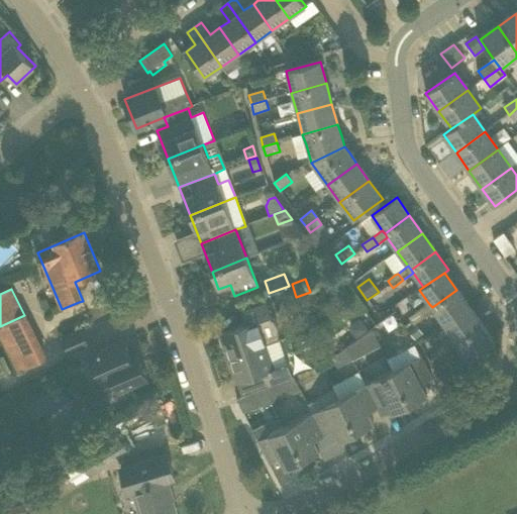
[(432,307),(434,310),(445,325),(470,307),(456,290),(432,307)]
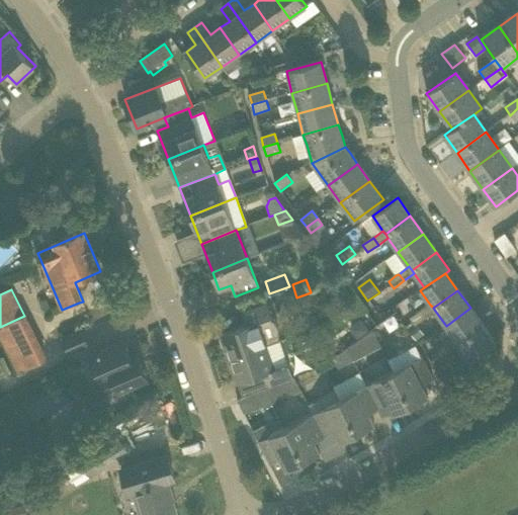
[(435,311),(433,308),(430,305),(420,312),(424,319),(435,311)]
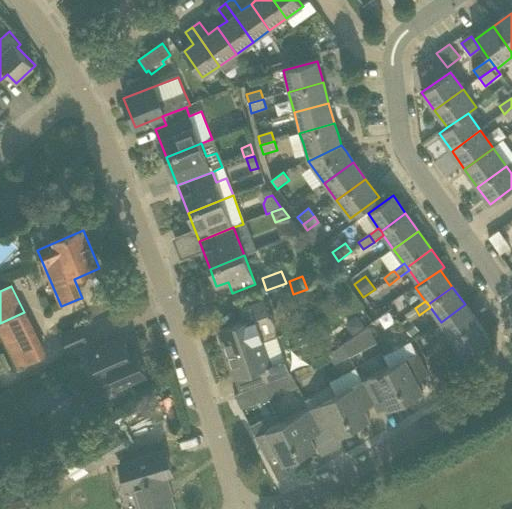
[(273,322),(268,316),(263,302),(239,311),(243,324),(217,332),(225,356),(263,343),(276,338),(276,333),(273,322)]
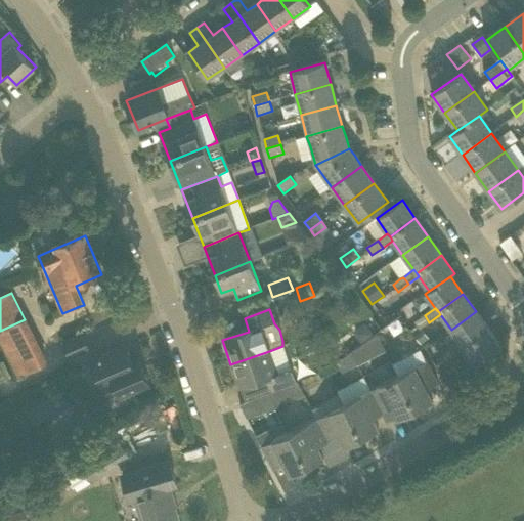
[(461,344),(464,348),(489,330),(476,311),(451,330),(461,344)]
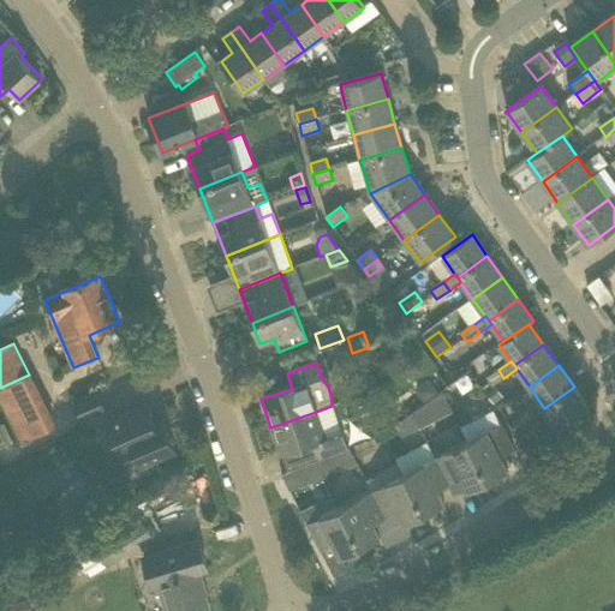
[(499,370),(487,378),(490,383),(493,387),(503,378),(499,370)]
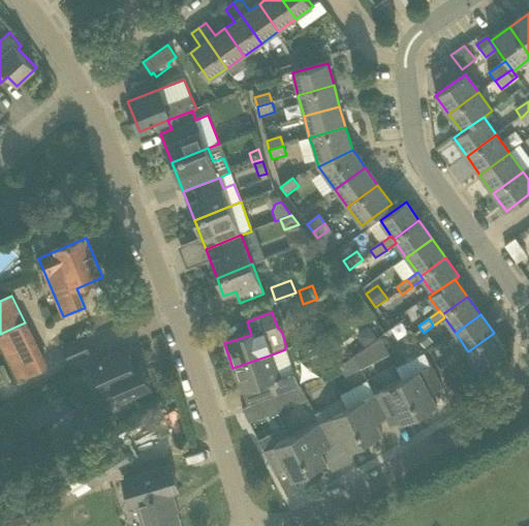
[(360,341),(365,348),(366,347),(377,339),(368,327),(360,334),(360,341)]
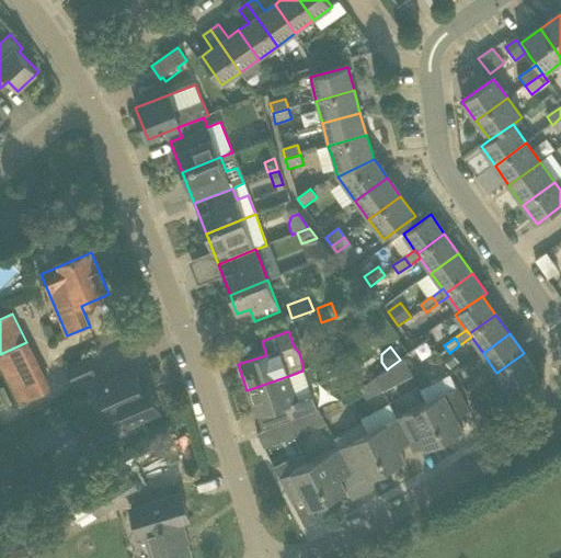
[(496,373),(499,375),(511,391),(538,373),(524,353),(496,373)]
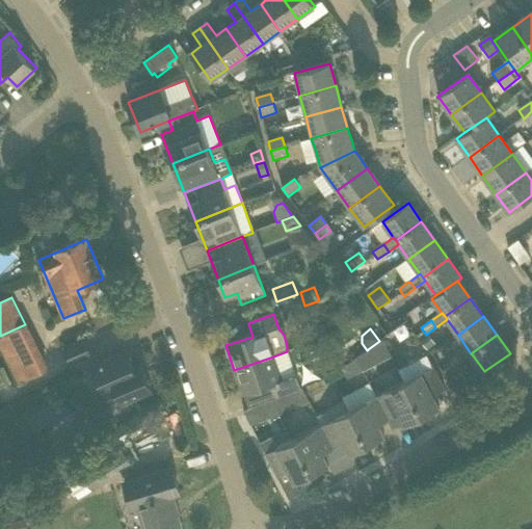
[(436,344),(429,336),(421,342),(427,350),(436,344)]
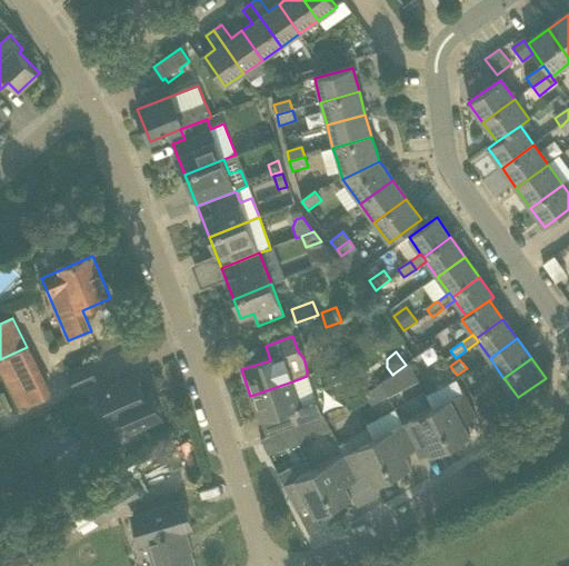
[(68,374),(76,393),(99,383),(90,364),(68,374)]
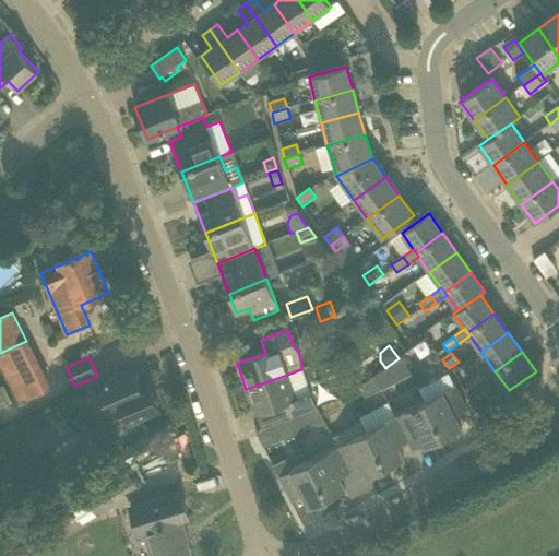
[(7,381),(19,404),(51,388),(40,365),(7,381)]
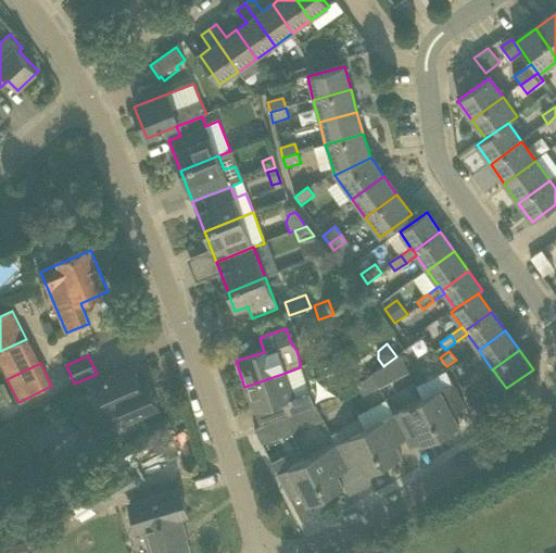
[(373,374),(377,382),(389,376),(384,365),(383,366),(373,374)]
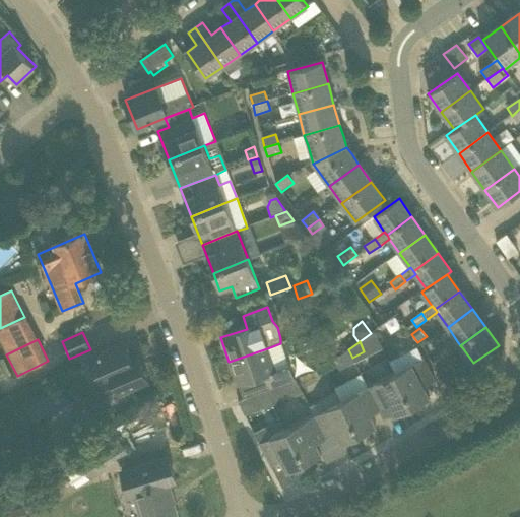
[(457,341),(447,348),(452,356),(462,347),(460,345),(457,341)]
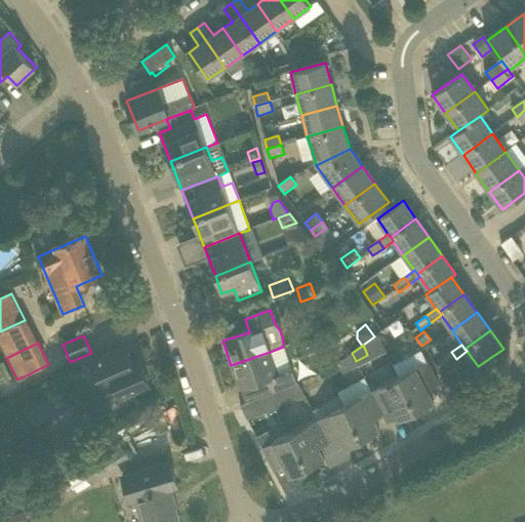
[(90,363),(97,379),(108,375),(118,400),(151,387),(139,360),(132,363),(126,348),(90,363)]
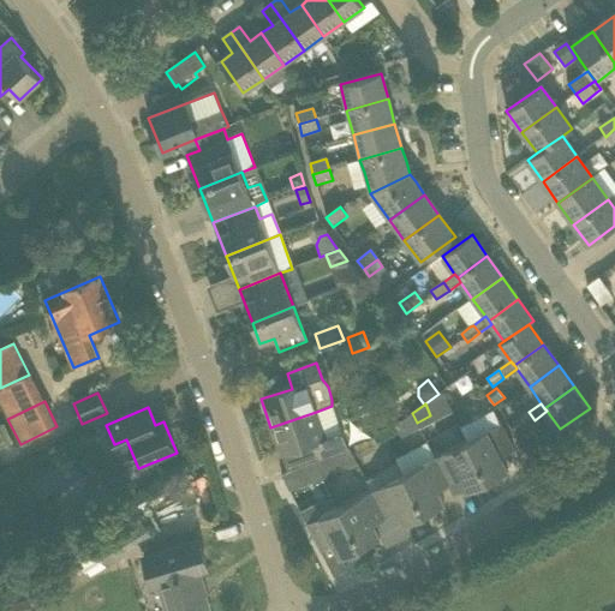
[(326,438),(316,412),(270,427),(281,457),(286,456),(291,471),(332,456),(347,451),(341,433),(326,438)]
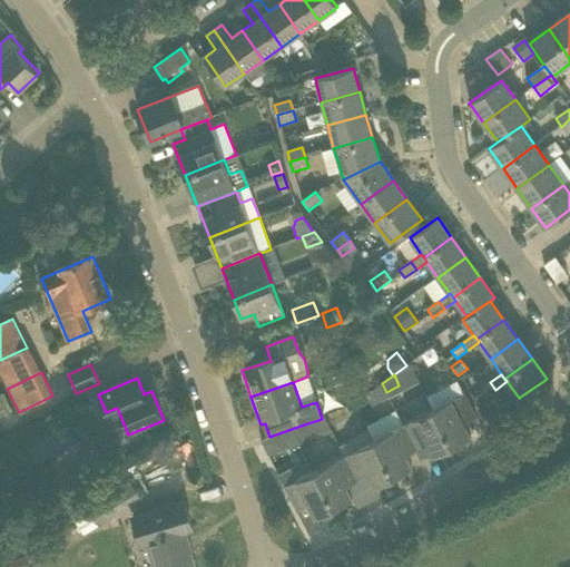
[(465,424),(477,419),(463,394),(457,382),(426,398),(433,410),(452,447),(471,437),(465,424)]
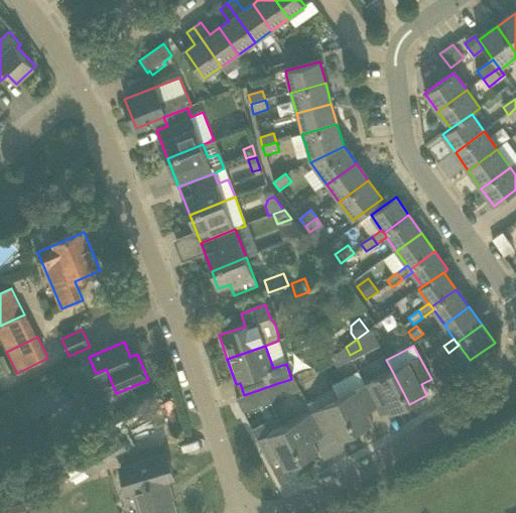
[(443,346),(433,353),(437,357),(438,360),(448,353),(443,346)]
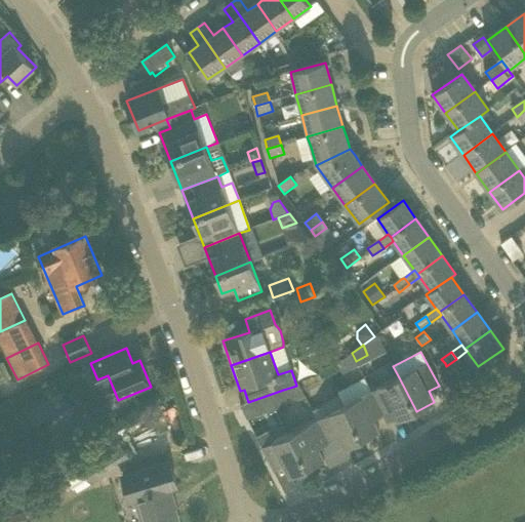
[(358,366),(356,361),(352,353),(337,364),(342,374),(358,366)]
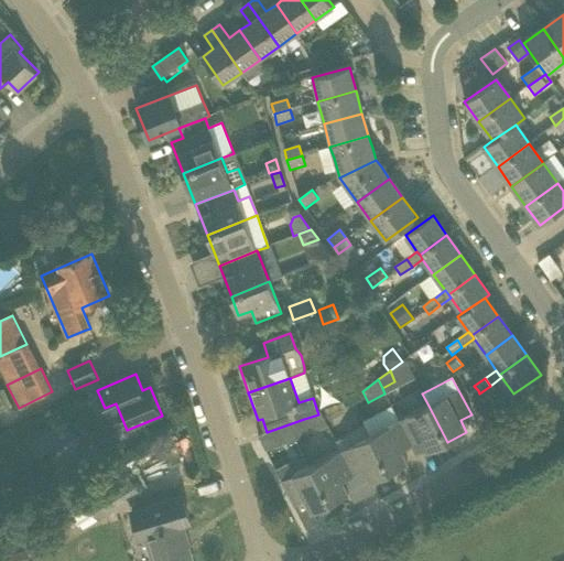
[(399,421),(411,446),(415,455),(429,449),(430,451),(447,442),(429,406),(399,421)]
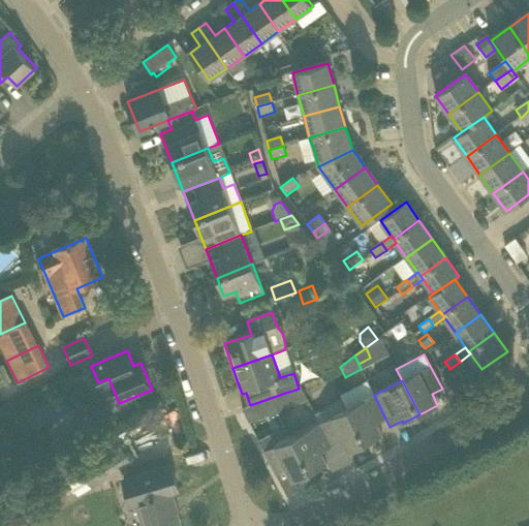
[(285,393),(272,398),(277,410),(288,404),(289,400),(285,393)]
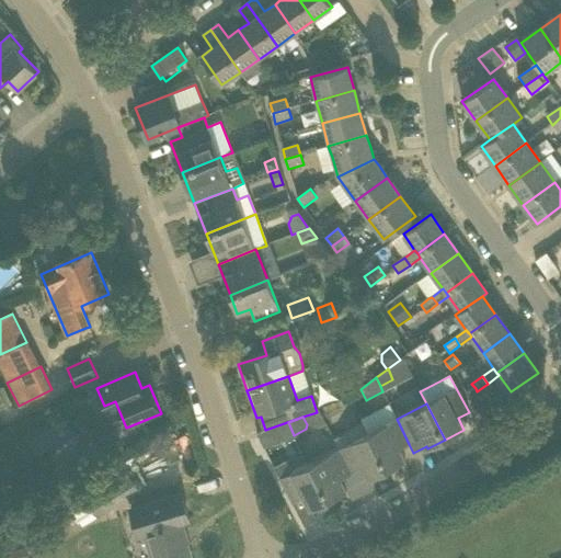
[(397,419),(368,433),(387,470),(405,460),(399,448),(409,444),(397,419)]
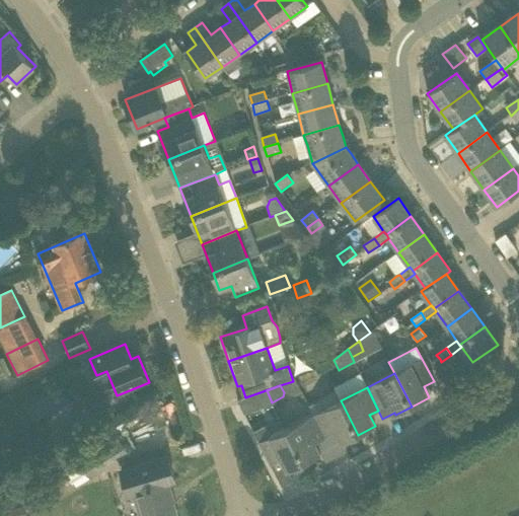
[(342,443),(358,435),(341,400),(336,392),(308,407),(313,416),(325,438),(336,433),(342,443)]
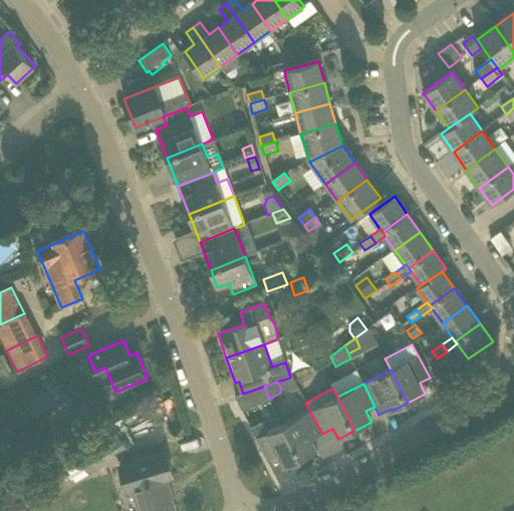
[(252,394),(240,399),(245,411),(256,406),(252,394)]
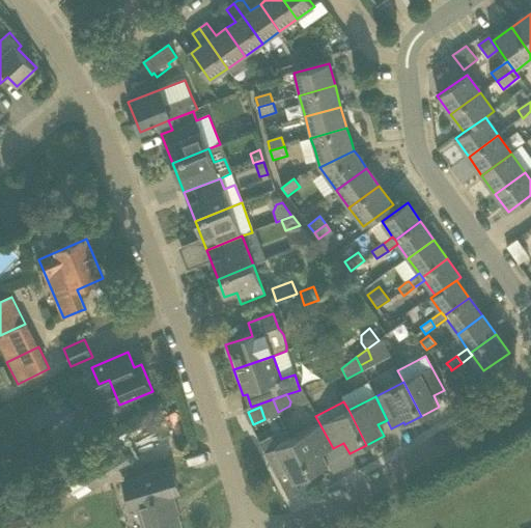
[(294,440),(311,473),(329,465),(323,453),(333,448),(320,425),(294,440)]
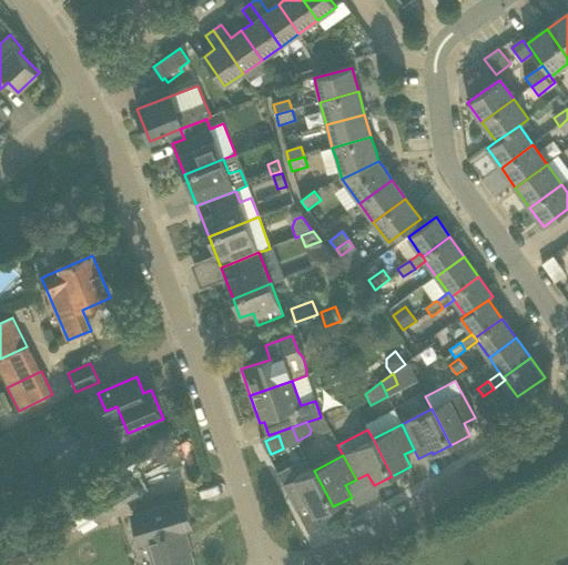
[(141,500),(127,476),(134,474),(133,464),(123,465),(124,473),(82,500),(99,526),(141,500)]
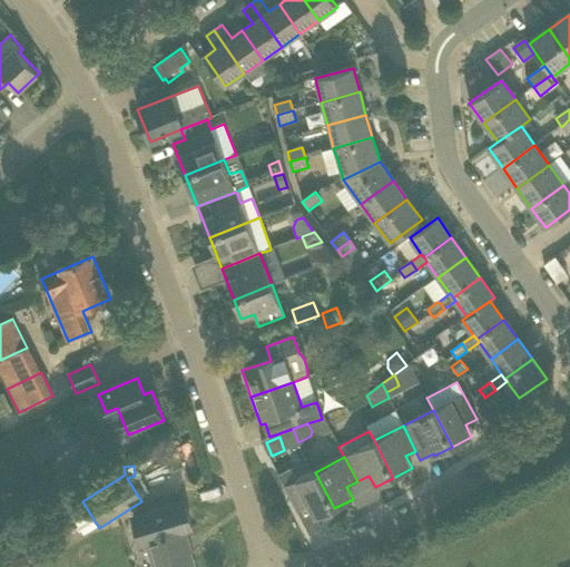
[(278,476),(298,512),(310,506),(316,518),(334,508),(315,472),(296,481),(291,469),(278,476)]
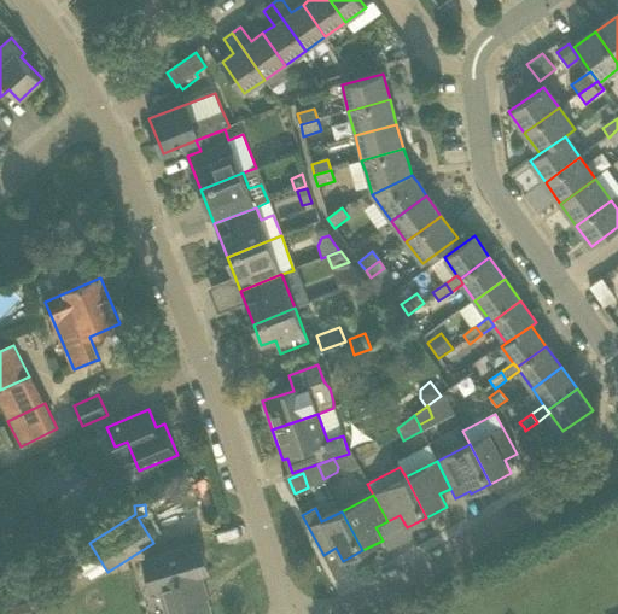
[(66,515),(56,525),(70,542),(81,533),(66,515)]
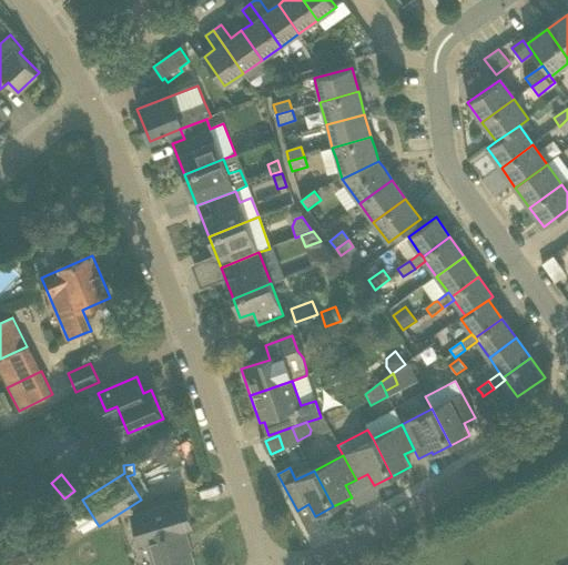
[(73,518),(81,513),(75,504),(68,511),(73,518)]
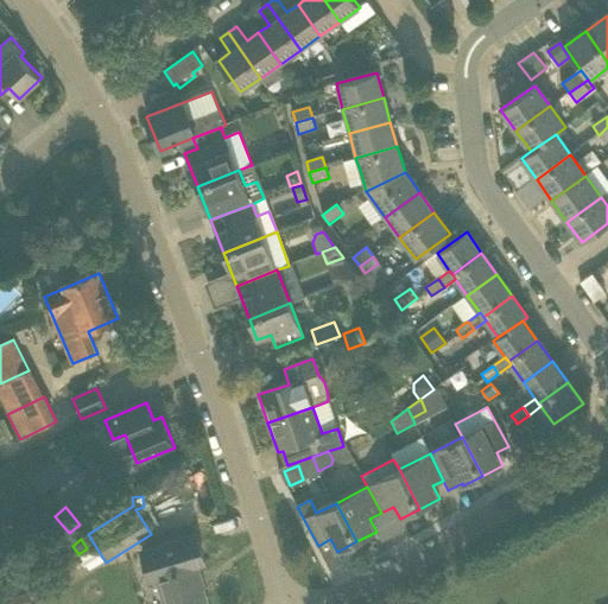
[(182,568),(177,551),(154,558),(168,603),(203,603),(198,584),(195,565),(182,568)]
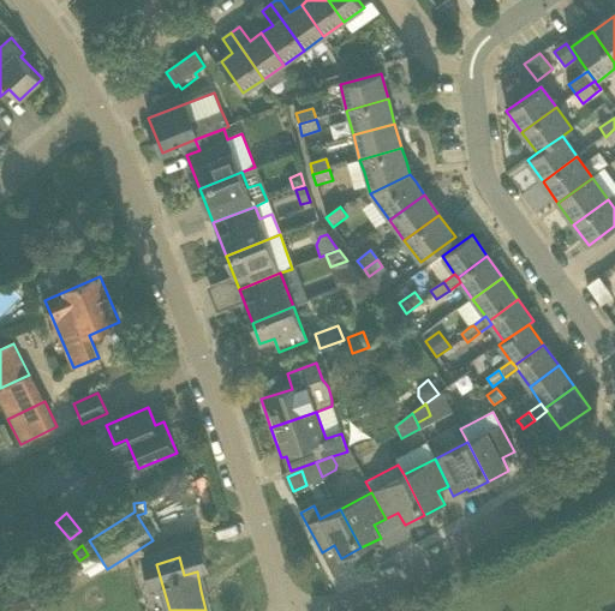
[(90,577),(100,571),(93,558),(82,564),(90,577)]
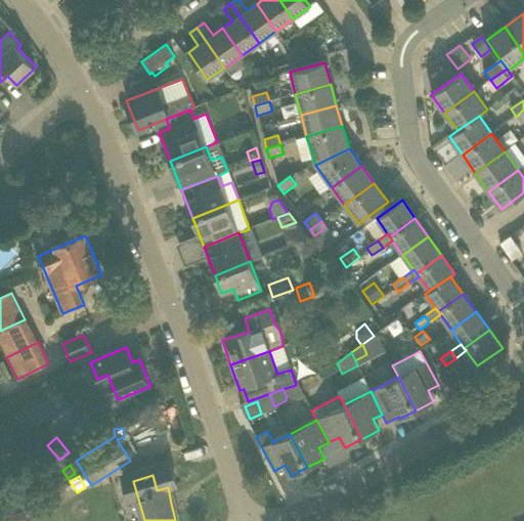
[(19,479),(10,486),(15,493),(25,486),(19,479)]
